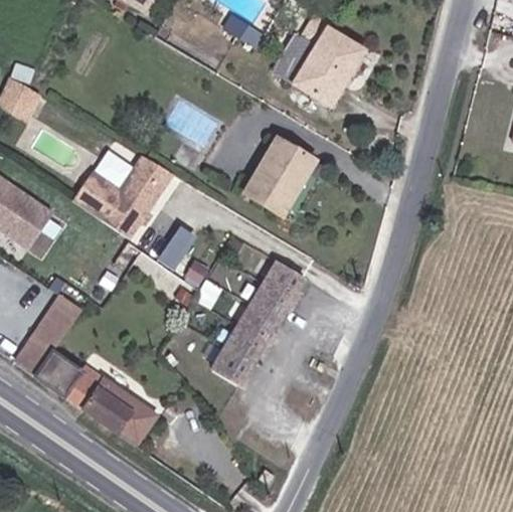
[(135,0),(147,8),(151,0),(135,0)]
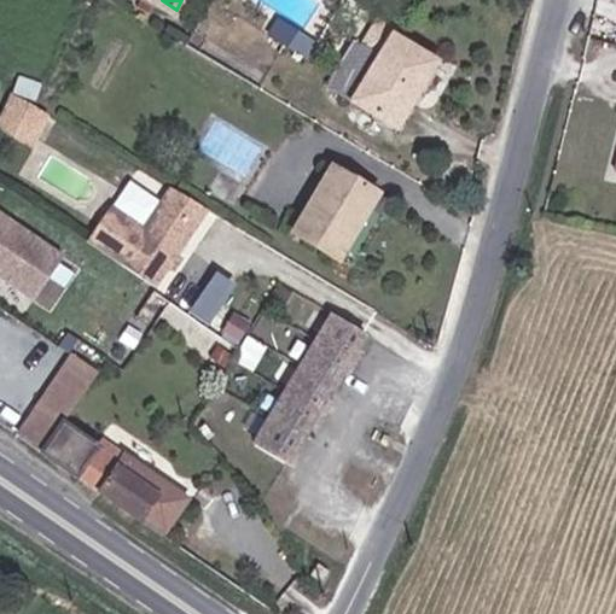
[(431,62),(372,25),(361,44),(377,53),(349,100),(390,126),(417,82),(418,83),(431,62)]
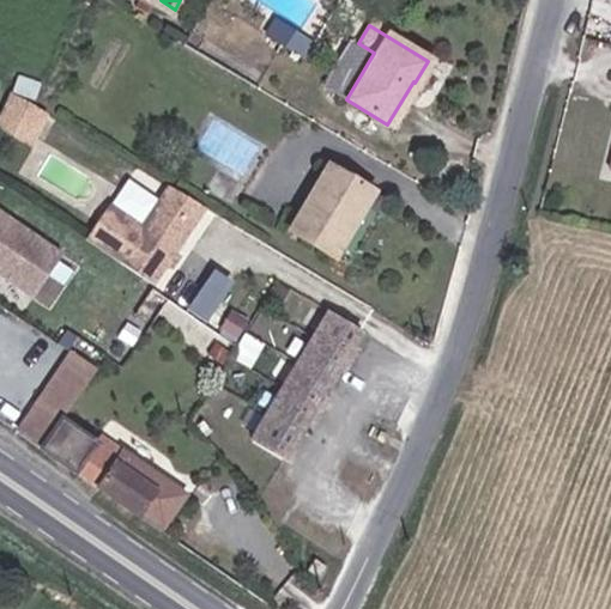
[(280,44),(301,58),(313,41),(291,28),(280,44)]
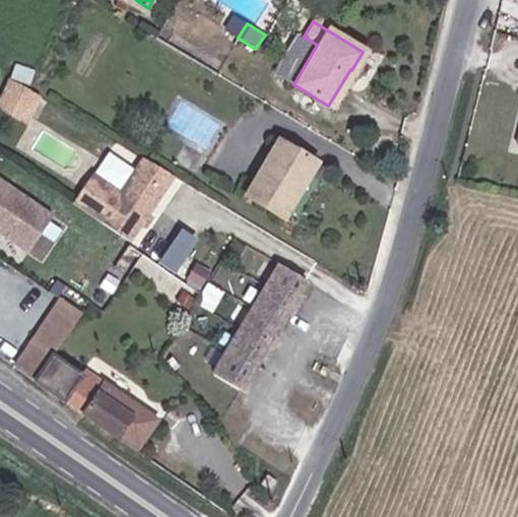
[(39,94),(9,77),(0,95),(0,106),(25,122),(39,94)]
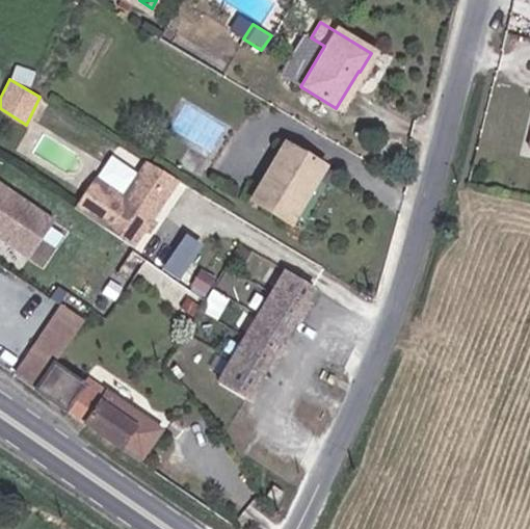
[(283,141),(247,199),(289,223),(323,165),(283,141)]
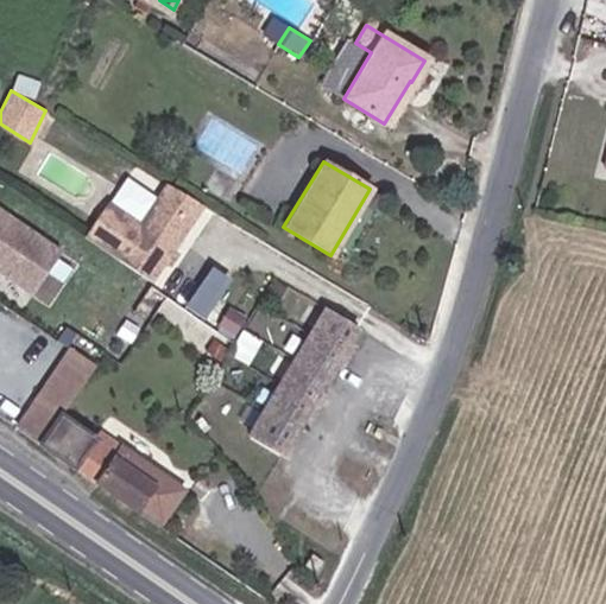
[(166,183),(161,194),(194,216),(201,203),(166,183)]
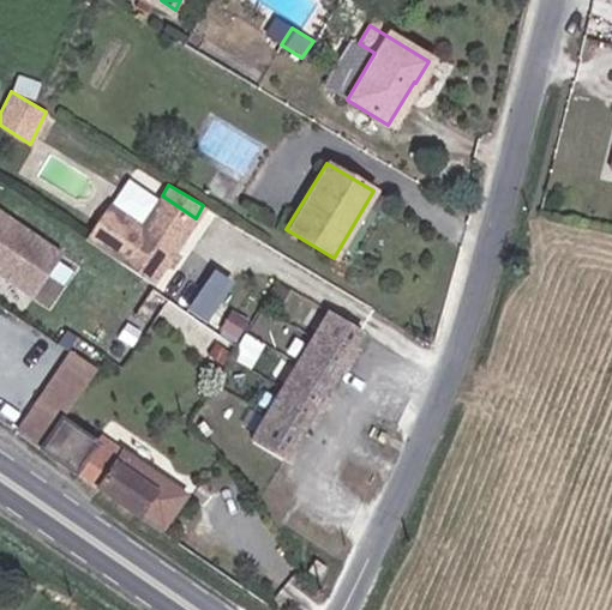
[(154,279),(196,218),(162,195),(145,219),(114,199),(89,235),(154,279)]
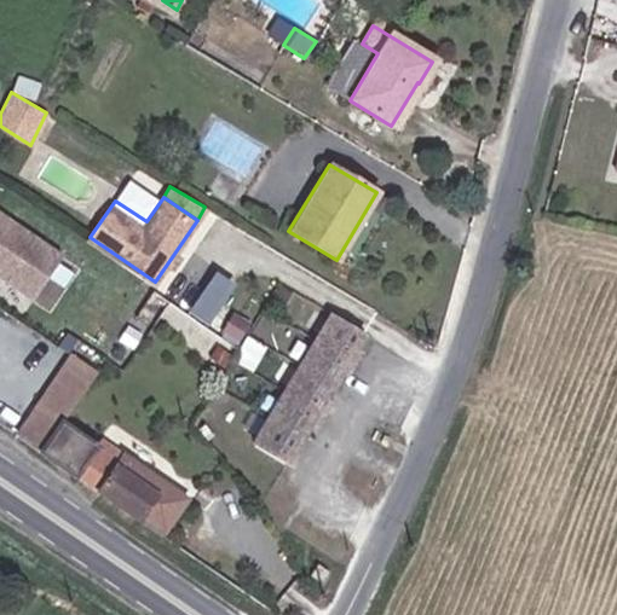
[(0,274),(45,306),(79,256),(0,203),(0,274)]
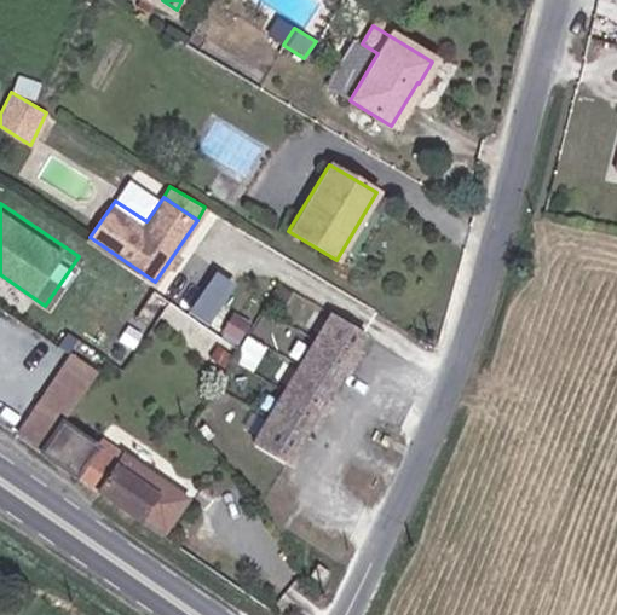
[(219,266),(190,307),(209,320),(240,280),(219,266)]
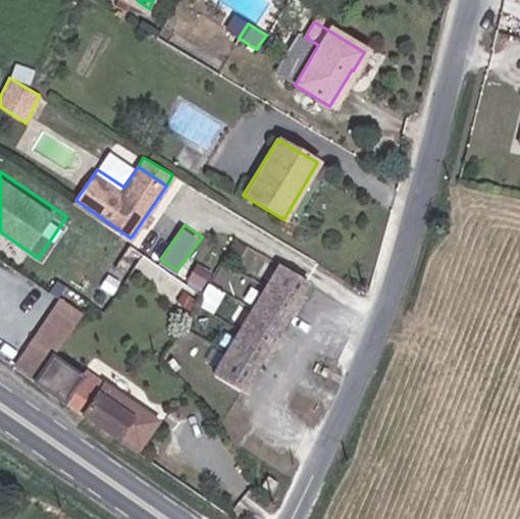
[(239,388),(306,279),(279,263),(212,372),(239,388)]
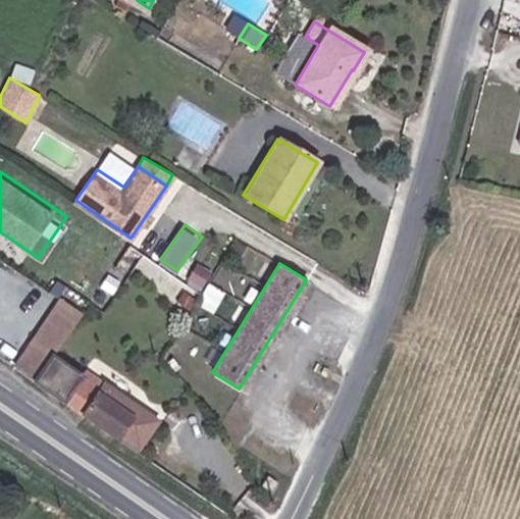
[(60,299),(45,320),(64,334),(80,313),(60,299)]
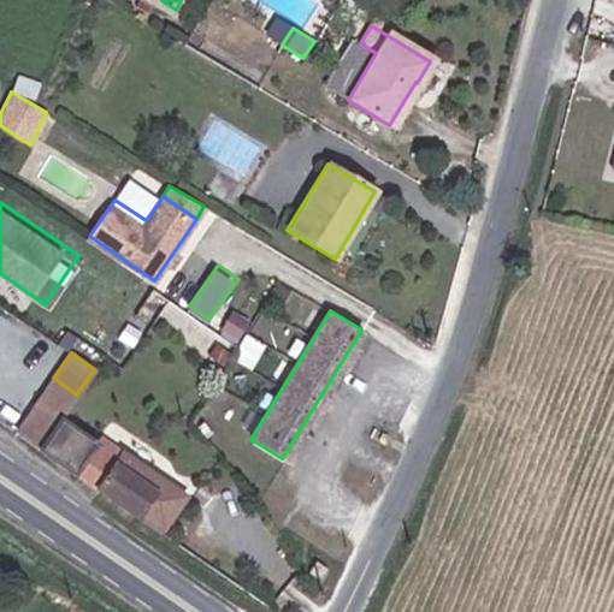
[(53,378),(15,431),(39,447),(59,420),(76,394),(53,378)]
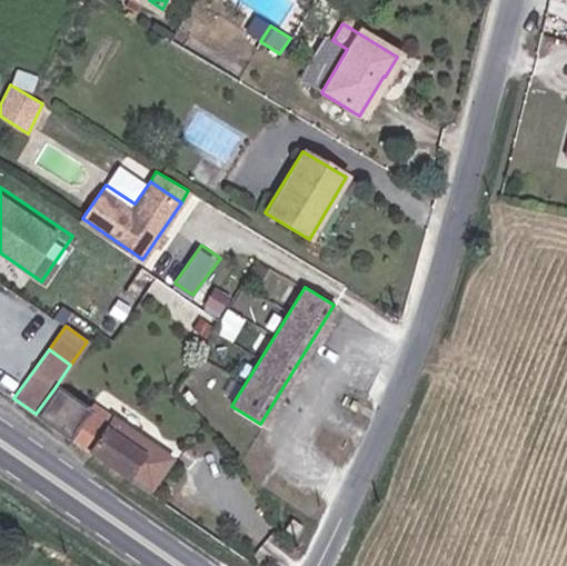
[(106,424),(55,388),(36,414),(125,477),(127,474),(148,488),(168,458),(110,417),(106,424)]
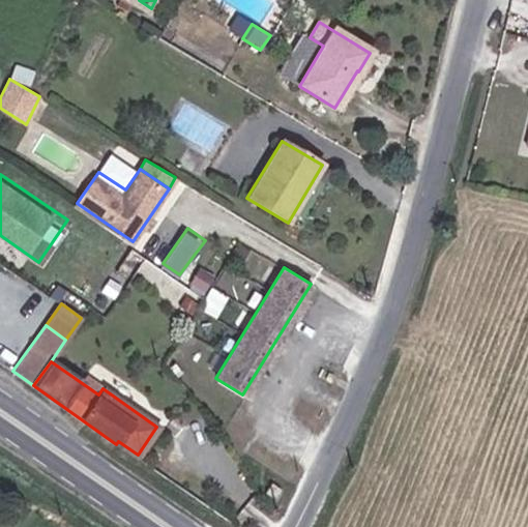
[(272,497),(279,489),(269,482),(263,491),(272,497)]
